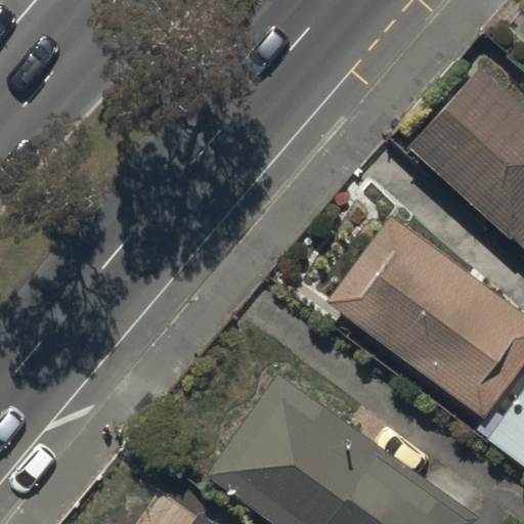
[(523,104),(479,64),(406,144),(523,250),(523,104)]
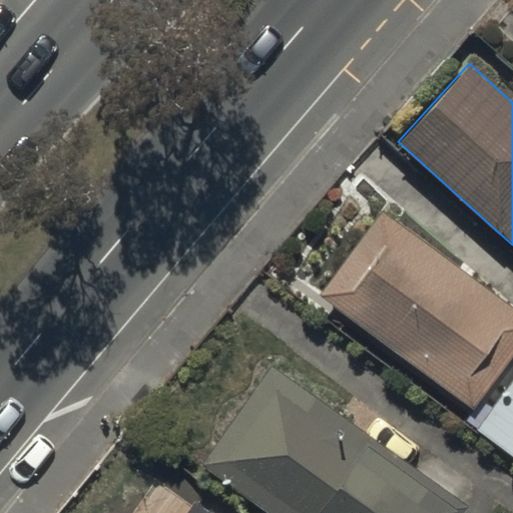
[(512,349),(512,308),(379,208),(319,294),(473,406),(512,349)]
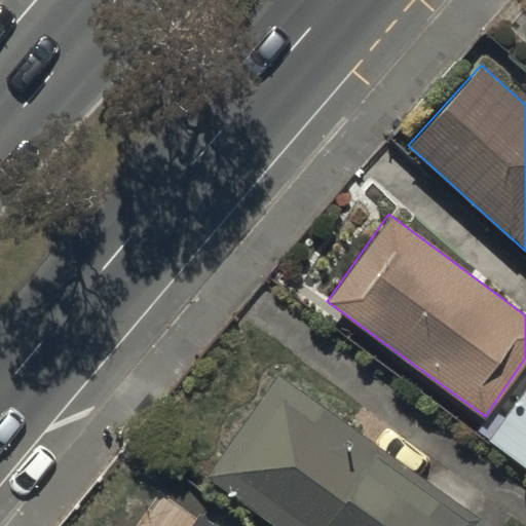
[(474,525),(480,519),(279,375),(209,476),(277,525),(474,525)]
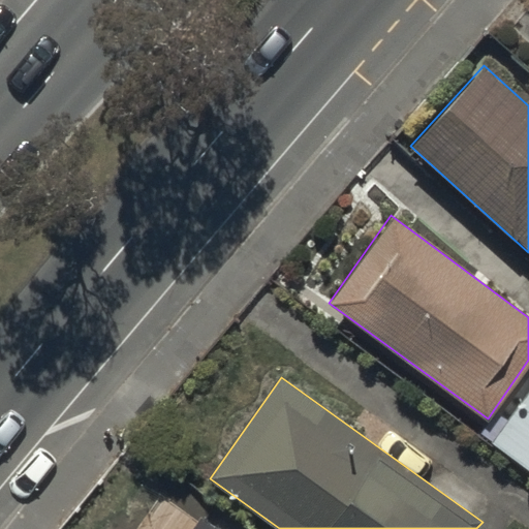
[(497,412),(481,434),(528,468),(528,392),(508,421),(497,412)]
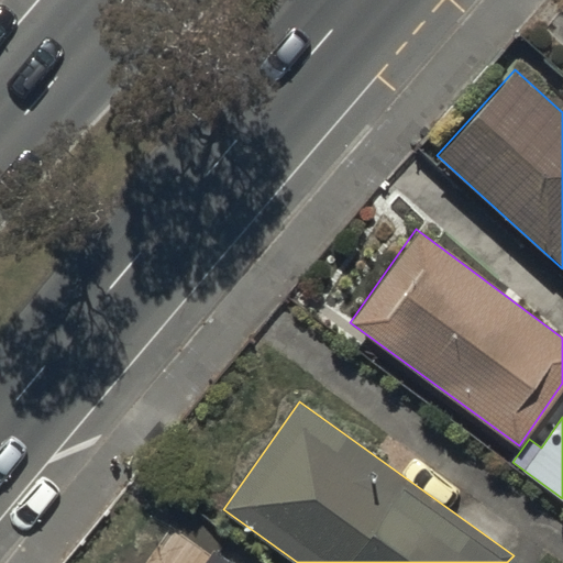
[(235,562),(216,549),(205,562),(235,562)]
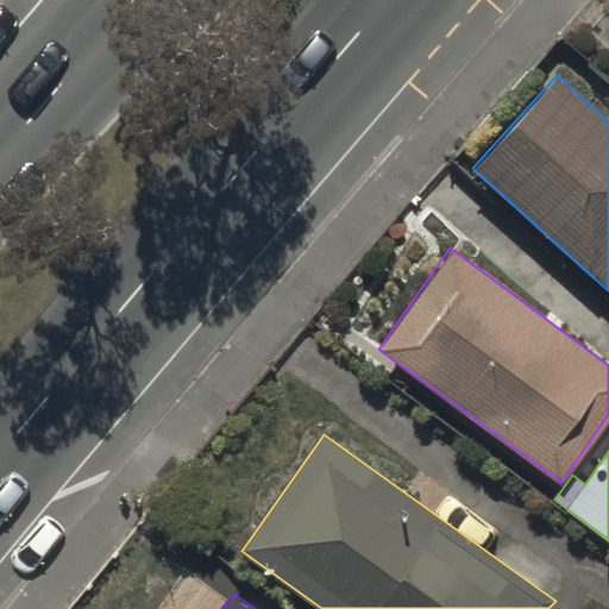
All buildings are outlined.
